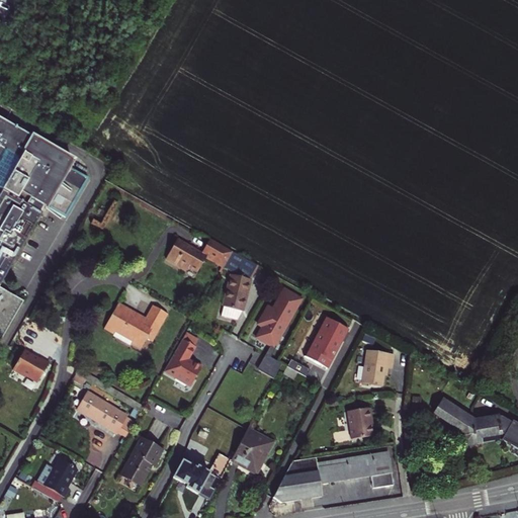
[(0,341),(23,301),(0,287),(0,285),(6,275),(41,214),(39,212),(42,206),(45,207),(62,179),(72,161),(49,147),(40,143),(0,118),(0,341)]
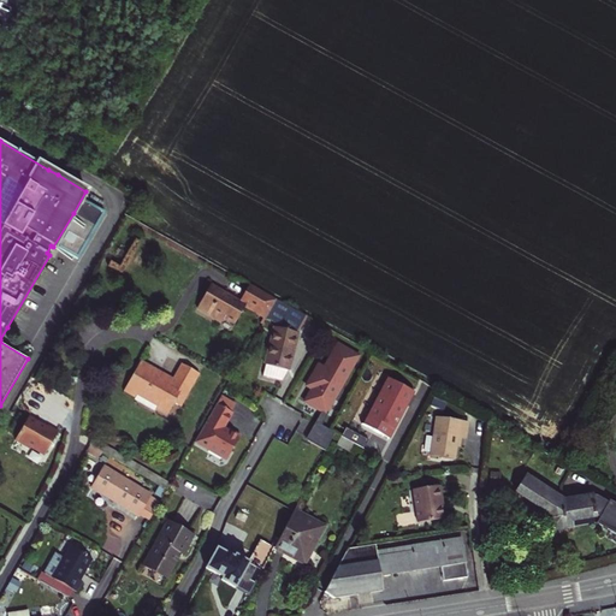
[(277,300),(249,284),(240,302),(211,285),(197,308),(221,323),(224,319),(235,325),(244,307),(266,320),(266,318),(277,300)]
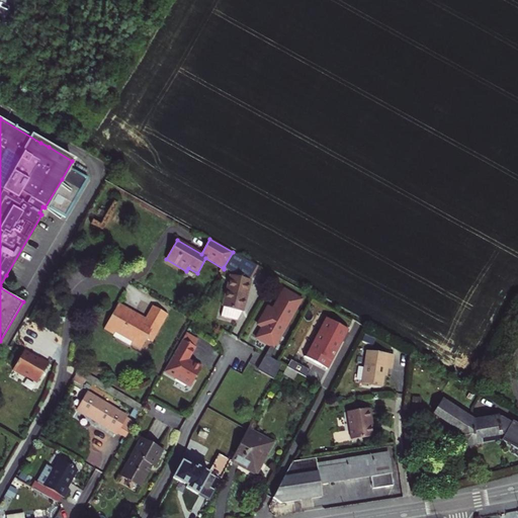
[(249,279),(257,266),(233,252),(224,267),(234,273),(232,275),(231,275),(221,317),(237,321),(242,312),(250,279),(249,279)]
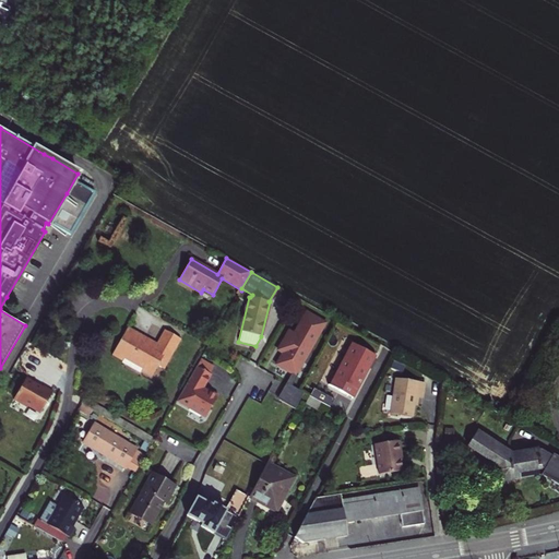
[(325,323),(306,311),(294,333),(288,331),(277,351),(282,354),(275,365),(290,373),(295,376),(325,323)]
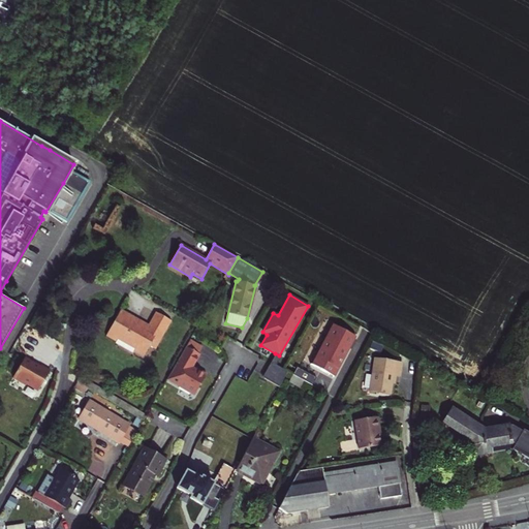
[(121,309),(106,336),(116,341),(117,339),(119,336),(136,347),(135,349),(134,350),(144,356),(150,346),(155,349),(172,321),(158,313),(151,327),(121,309)]
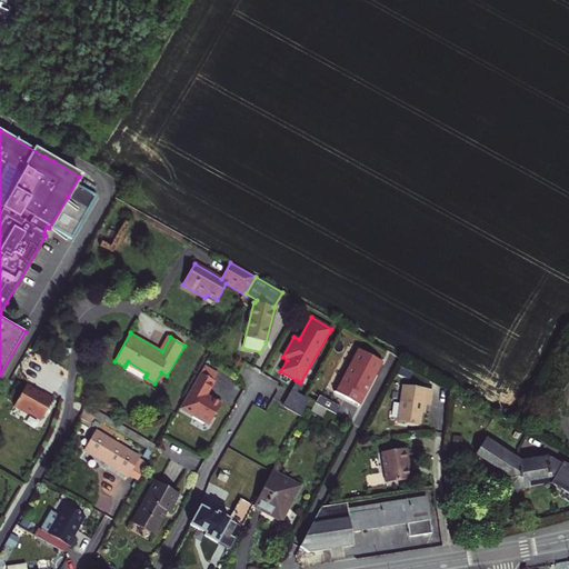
[(355,347),(331,390),(356,403),(379,360),(355,347)]
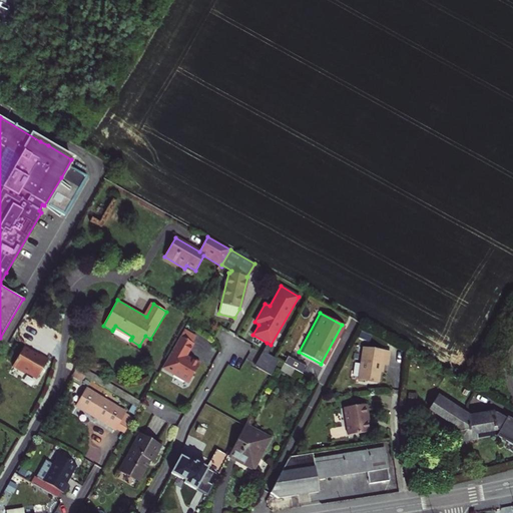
[(115,326),(113,329),(131,339),(132,337),(115,326)]
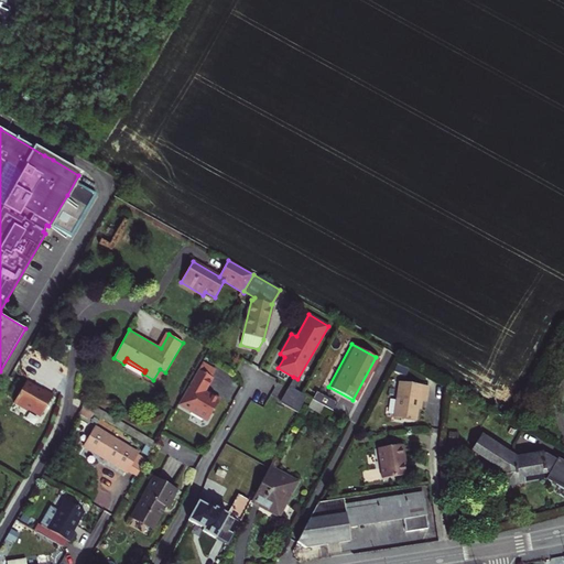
[(198,370),(179,404),(207,421),(220,399),(210,394),(209,394),(205,392),(213,378),(198,370)]
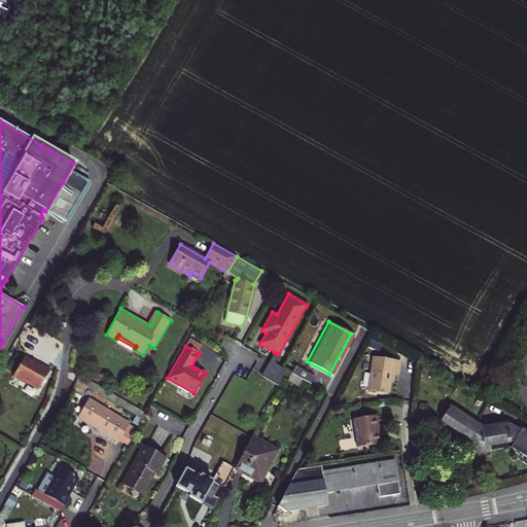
[(278,354),(274,352),(269,360),(274,363),(278,354)]
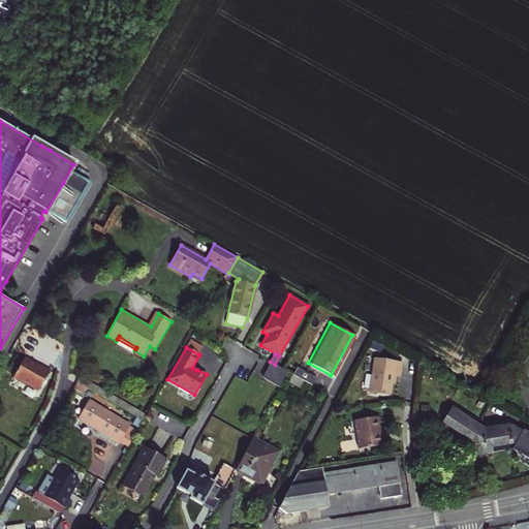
[(25,355),(12,376),(26,383),(26,384),(37,392),(50,369),(41,364),(40,365),(25,355)]
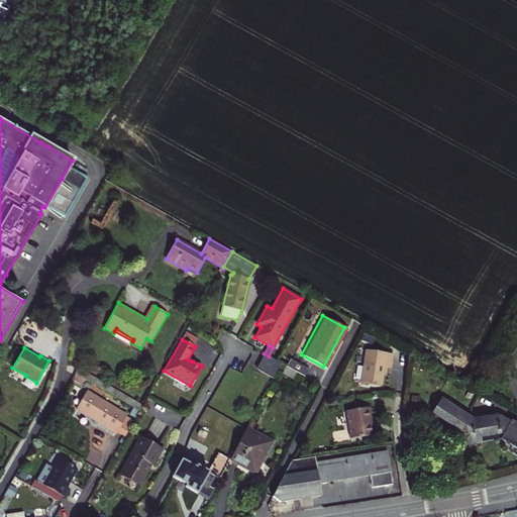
[(366,350),(362,383),(381,386),(384,368),(391,369),(393,354),(366,350)]
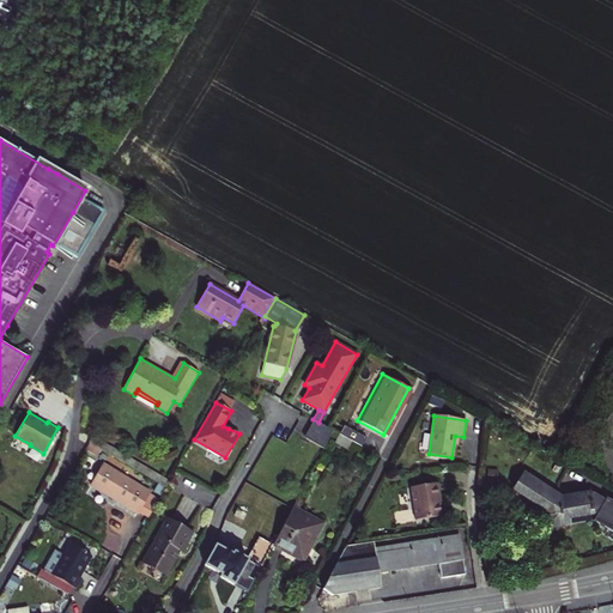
[(319,423),(313,419),(303,436),(325,448),(333,431),(327,428),(319,423)]
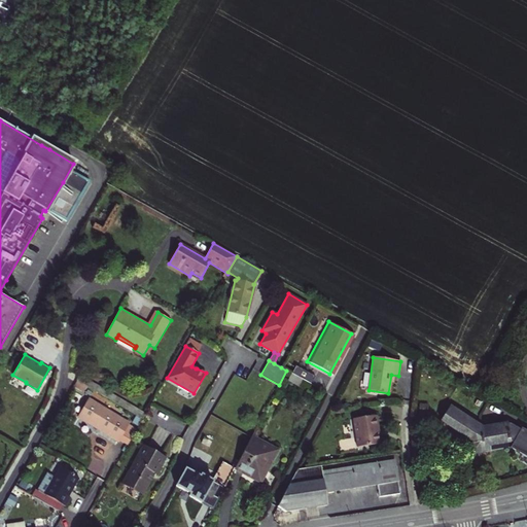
[(314,379),(299,371),(295,376),(304,380),(308,383),(309,382),(311,383),(314,379)]
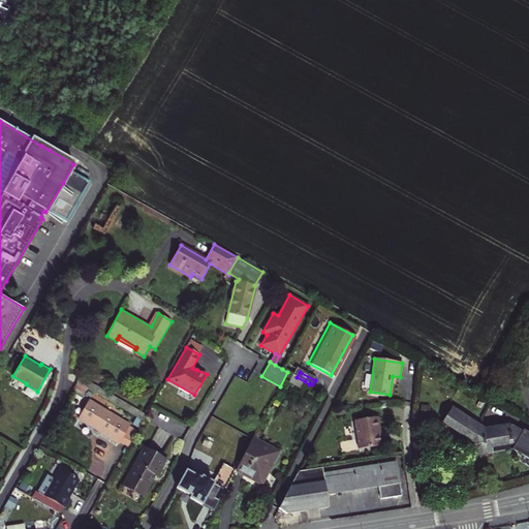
[(292,375),(289,381),(301,389),(305,381),(297,377),(292,375)]
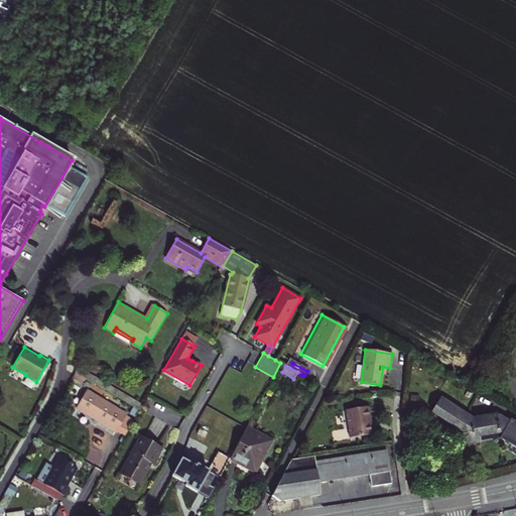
[(76,373),(72,378),(82,384),(85,379),(76,373)]
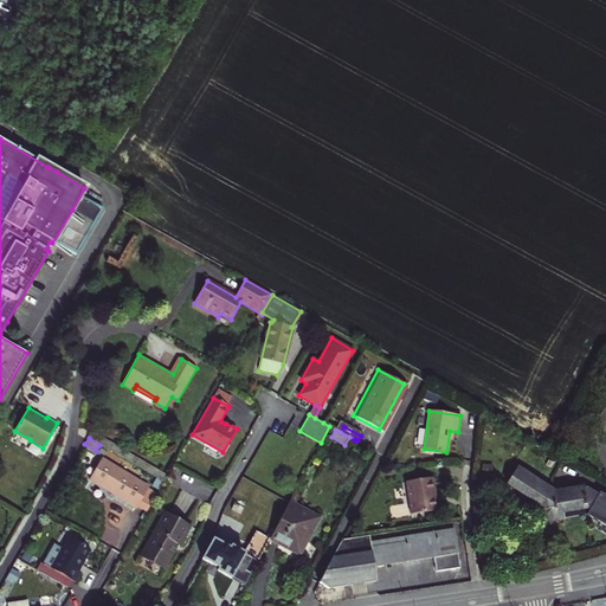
[(566,442),(573,461),(580,457),(573,438),(566,442)]
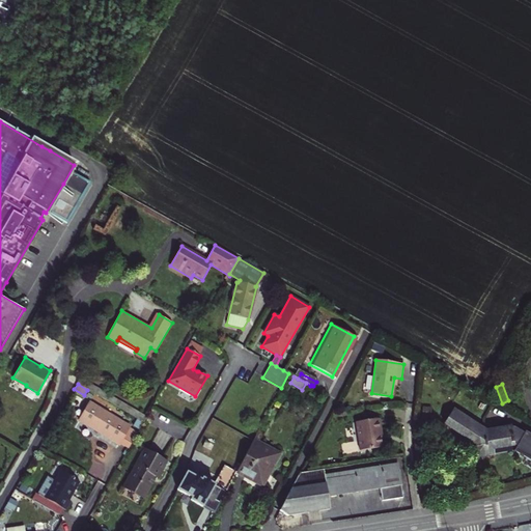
[(89,402),(79,420),(119,444),(120,443),(129,448),(138,432),(129,428),(130,426),(89,402)]
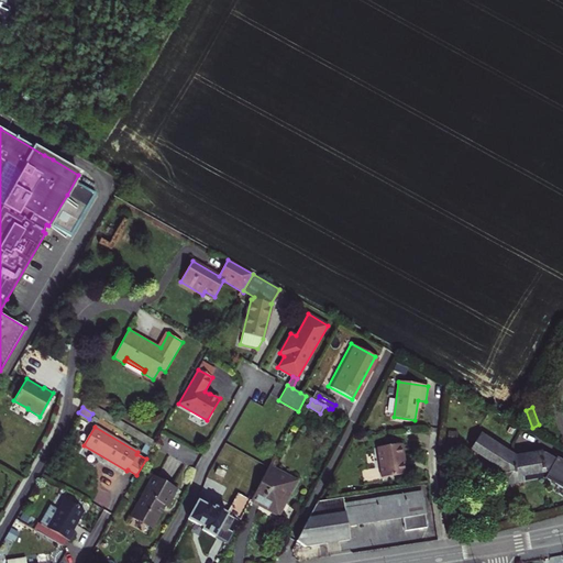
[(562,461),(556,457),(556,459),(544,453),(514,457),(512,456),(481,434),(472,450),(496,465),(496,464),(503,468),(504,474),(500,474),(503,485),(522,482),(521,474),(543,471),(548,473),(545,477),(562,487),(562,461)]
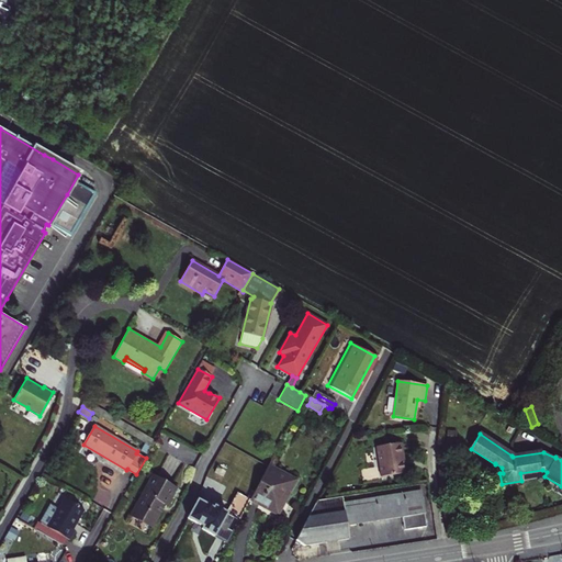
[(400,444),(377,447),(381,476),(404,473),(400,444)]
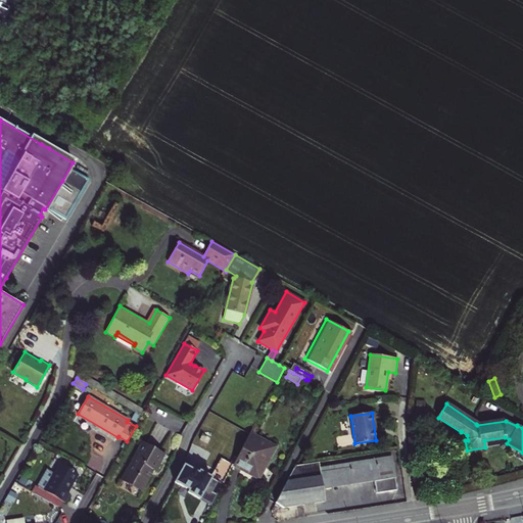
[(249,433),(233,465),(258,479),(276,446),(249,433)]
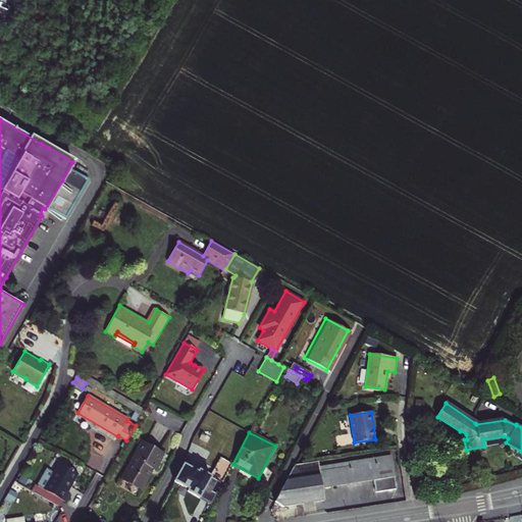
[(121,479),(141,489),(152,469),(154,470),(163,454),(143,442),(121,479)]
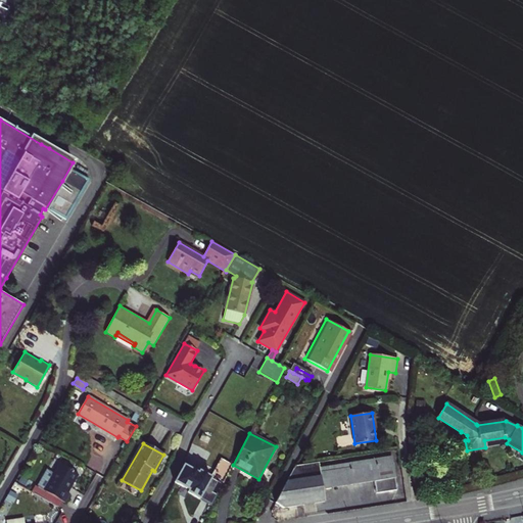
[(275,503),(283,508),(325,502),(323,489),(374,481),(376,493),(397,490),(391,457),(350,463),(350,468),(321,472),(319,463),(295,466),(275,503)]
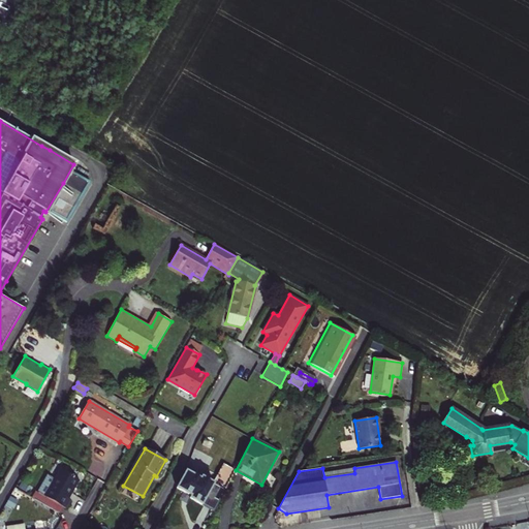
[(189,498),(214,511),(236,470),(223,464),(213,484),(201,477),(200,479),(186,471),(177,488),(191,496),(189,498)]
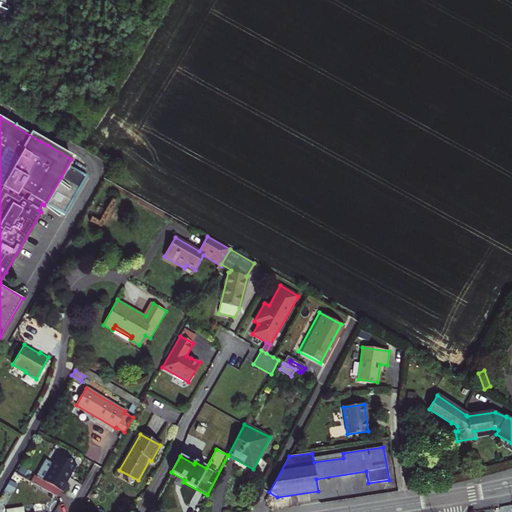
[(68,484),(66,483),(76,465),(58,454),(53,463),(46,459),(36,476),(35,475),(31,482),(57,497),(60,491),(63,492),(68,484)]
